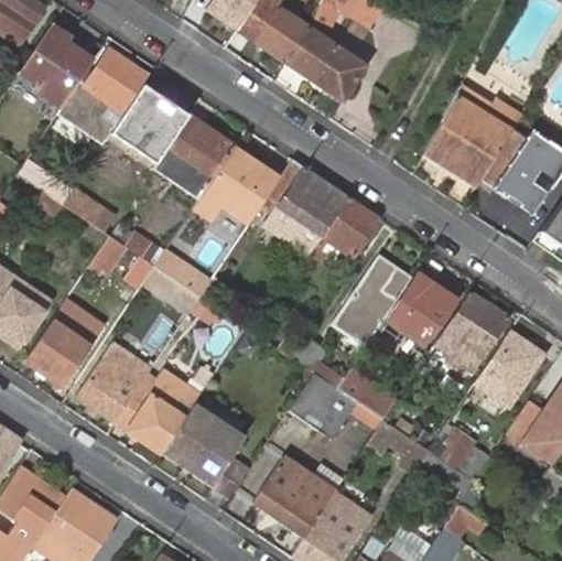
[(0,0),(0,30),(20,43),(46,4),(40,0),(0,0)]
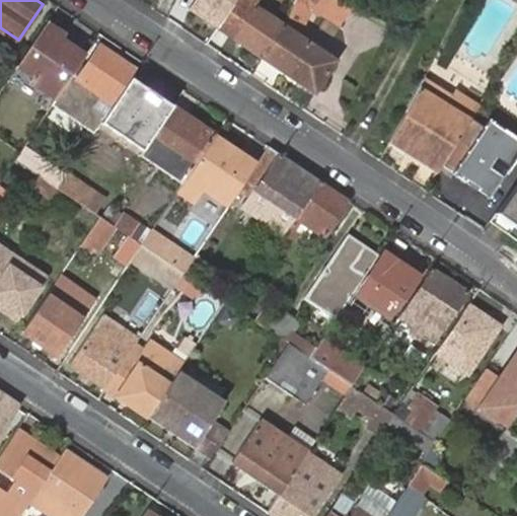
[(233,33),(264,55),(285,24),(253,3),(255,0),(234,0),(219,24),(233,33)]
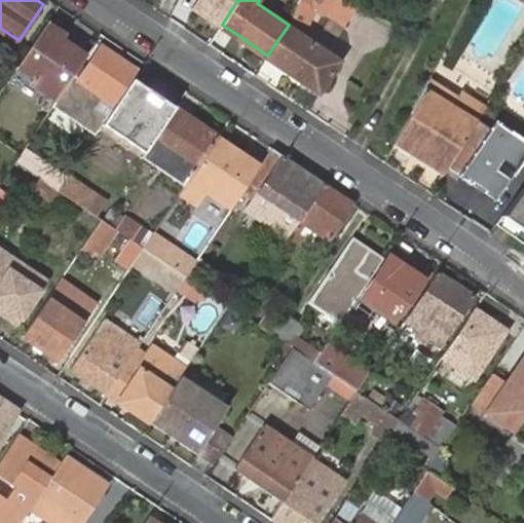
[(68,34),(48,22),(19,65),(35,76),(32,81),(58,99),(74,74),(86,55),(63,39),(68,34)]
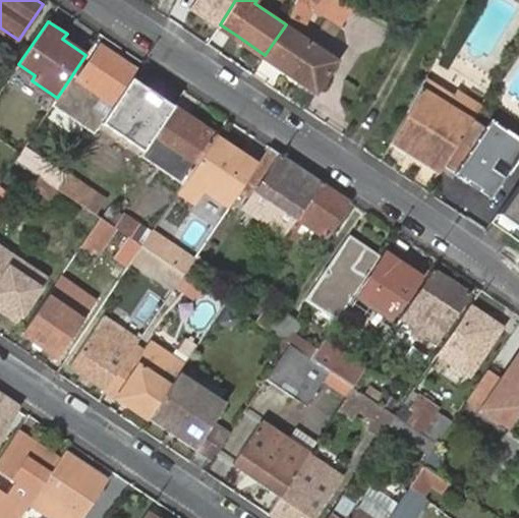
[(286,24),(265,55),(316,89),(337,57),(286,24)]
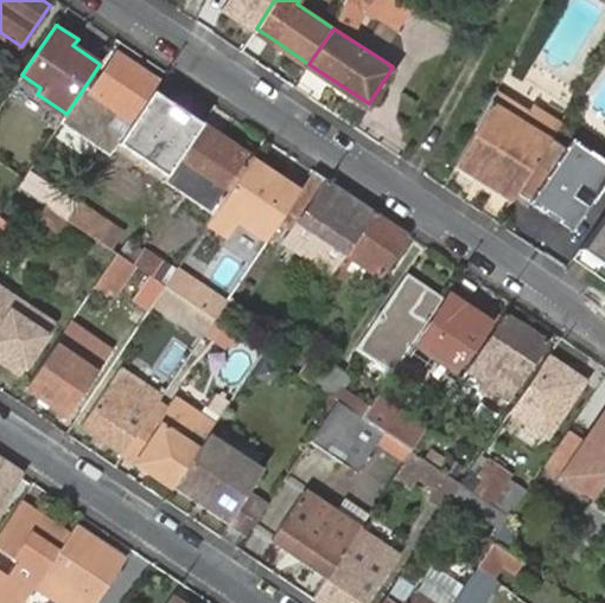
[(86,85),(67,114),(62,121),(112,153),(115,148),(120,141),(154,89),(161,78),(120,51),(91,89),(86,85)]
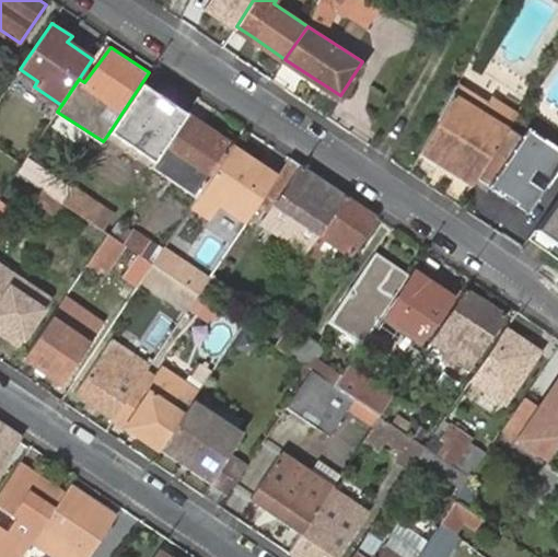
[(173,103),(142,82),(111,130),(140,150),(155,161),(187,113),(173,103)]
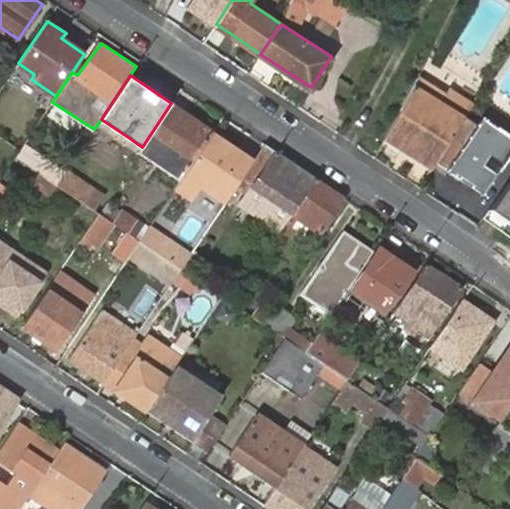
[(432,168),(462,121),(438,105),(428,119),(404,102),(401,109),(386,136),(403,148),(406,144),(415,150),(412,154),(432,168)]
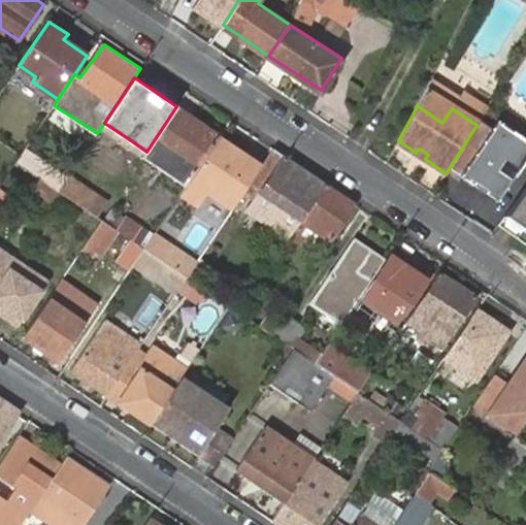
[(196,120),(176,106),(146,152),(177,173),(190,181),(205,157),(210,151),(220,135),(209,128),(203,124),(196,120)]
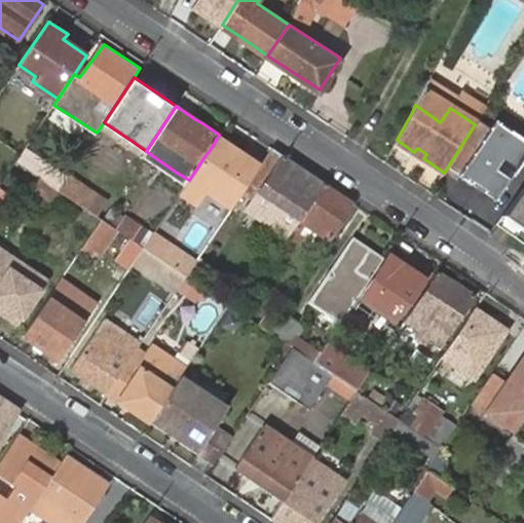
[(494,121),(460,172),(478,184),(481,180),(500,193),(523,157),(523,137),(515,132),(518,126),(509,120),(503,127),(494,121)]
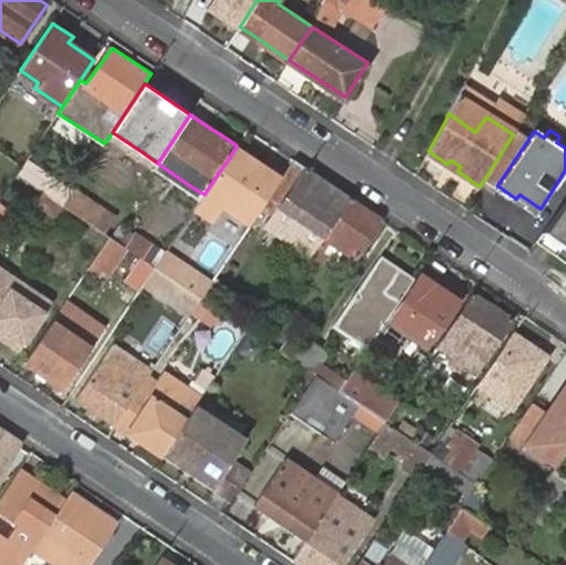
[(142,152),(112,132),(108,139),(153,170),(158,163),(142,152)]
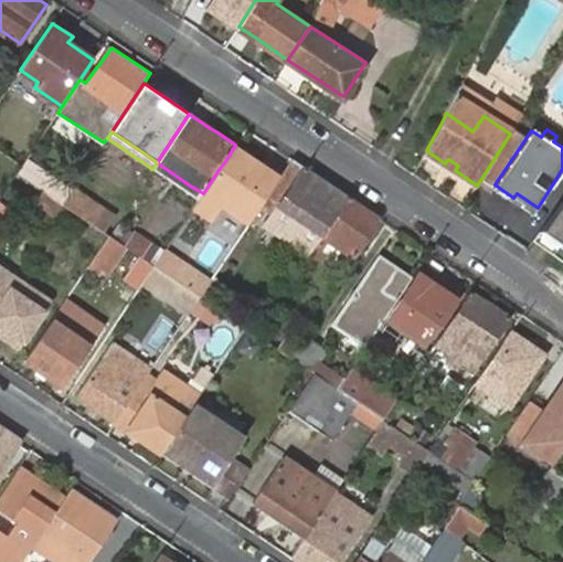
[(236,145),(235,145),(225,161),(220,168),(203,193),(194,205),(214,219),(223,204),(250,222),(263,203),(282,176),(236,145)]
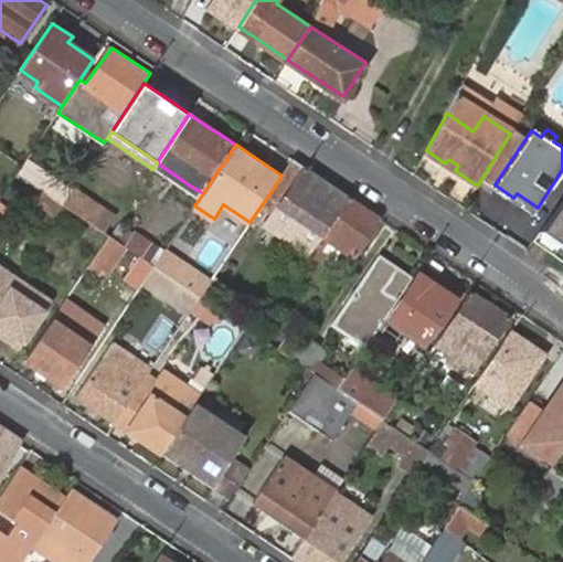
[(350,194),(294,157),(282,176),(263,203),(276,212),(271,219),(277,222),(280,218),(287,222),(284,229),(283,241),(290,245),(298,243),(311,253),(350,194)]
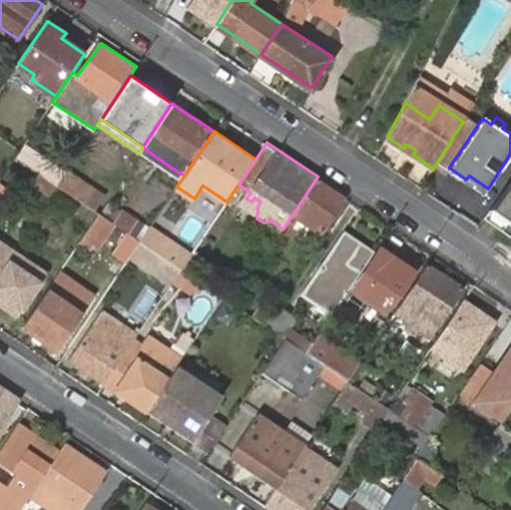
[(25,143),(21,148),(17,155),(40,171),(57,183),(66,171),(25,143)]
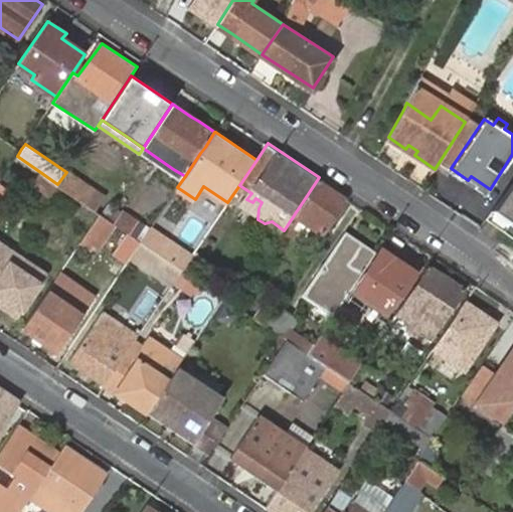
[(405,149),(414,155),(417,151),(408,145),(405,149)]
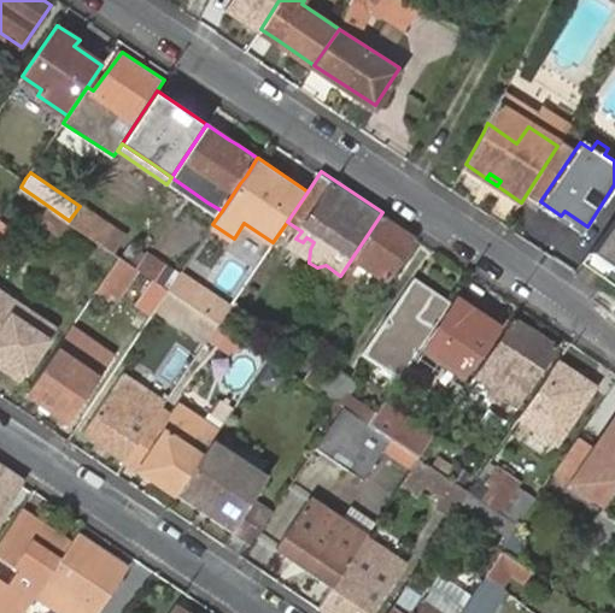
[(82,201),(80,206),(69,220),(70,220),(119,254),(133,236),(82,201)]
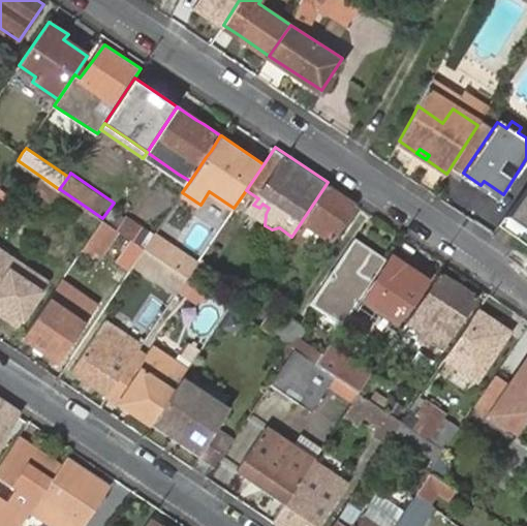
[(60,189),(59,189),(41,177),(34,187),(53,199),(60,189)]
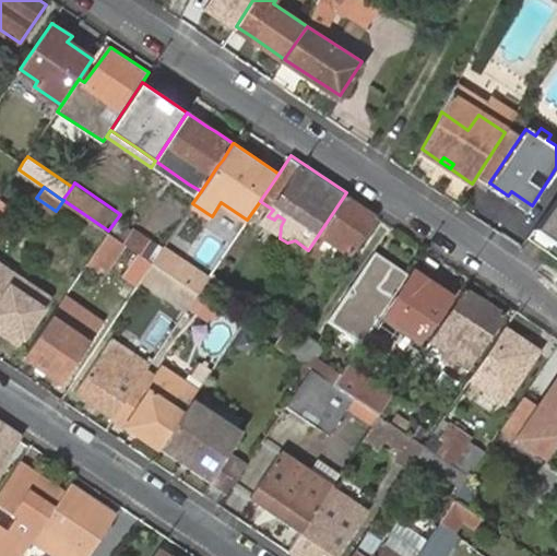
[(308,250),(301,259),(308,264),(313,257),(315,257),(323,246),(333,248),(336,241),(351,251),(377,213),(346,192),(308,250)]
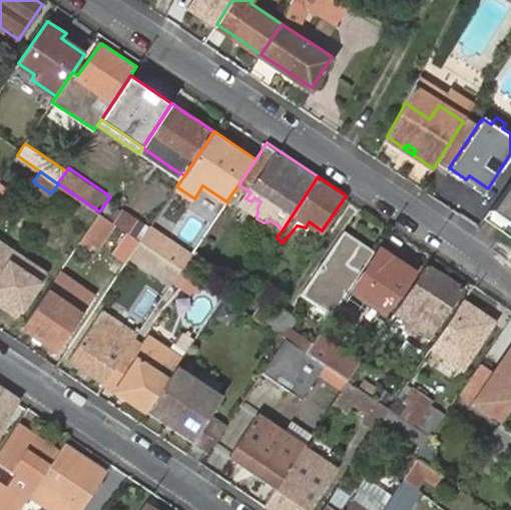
[(510,177),(490,208),(497,212),(508,220),(510,222),(510,177)]
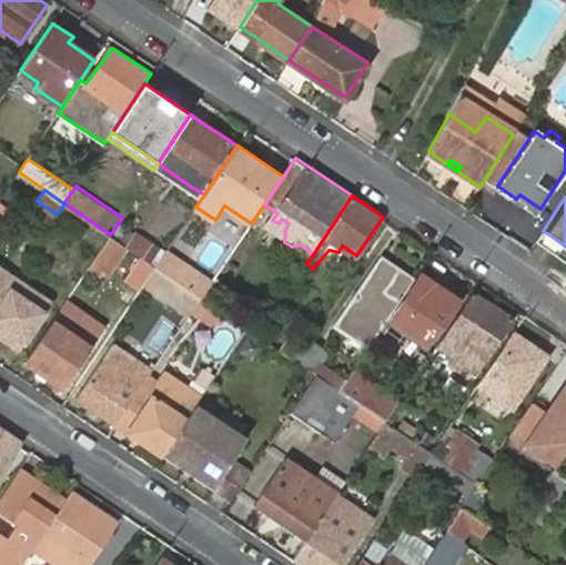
[(0,226),(10,212),(0,204),(0,226)]
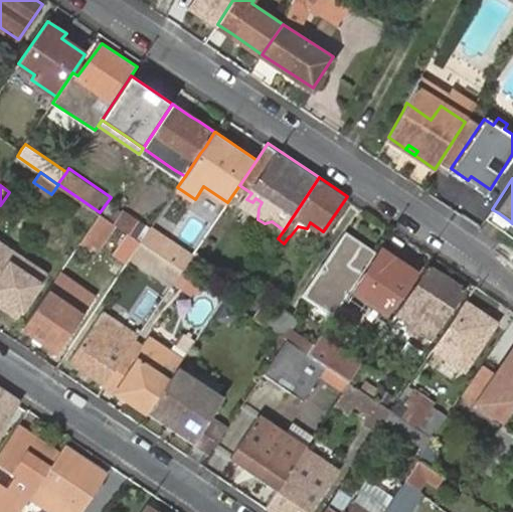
[(129,231),(142,239),(149,230),(136,222),(138,219),(124,210),(116,223),(129,231)]
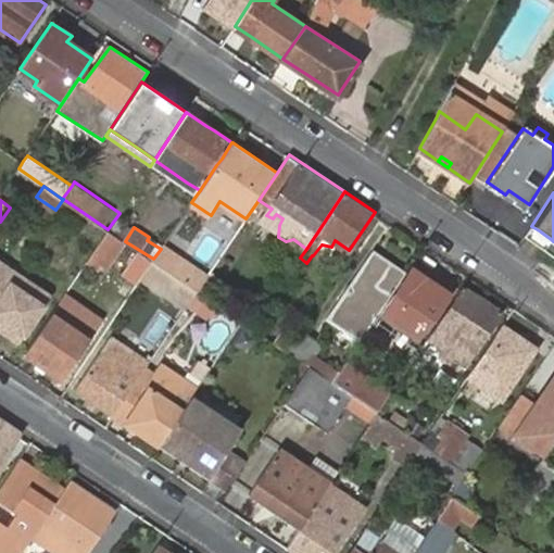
[(124,241),(108,229),(92,253),(89,259),(98,265),(102,261),(108,264),(124,241)]
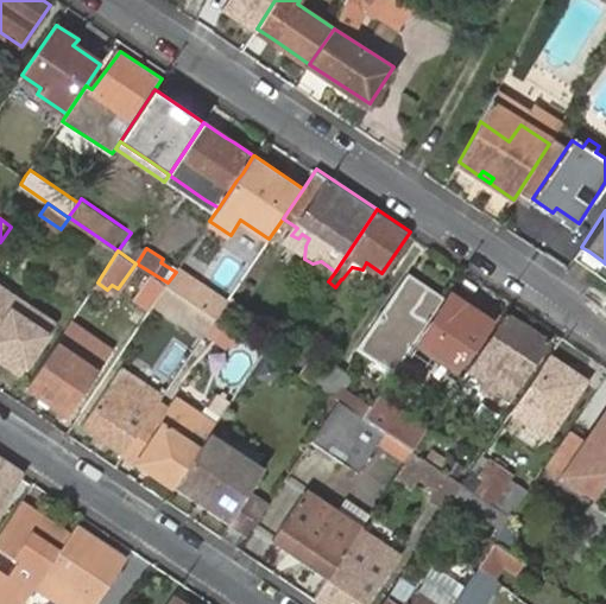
[(168,283),(218,316),(219,315),(229,299),(180,266),(176,272),(168,283)]
